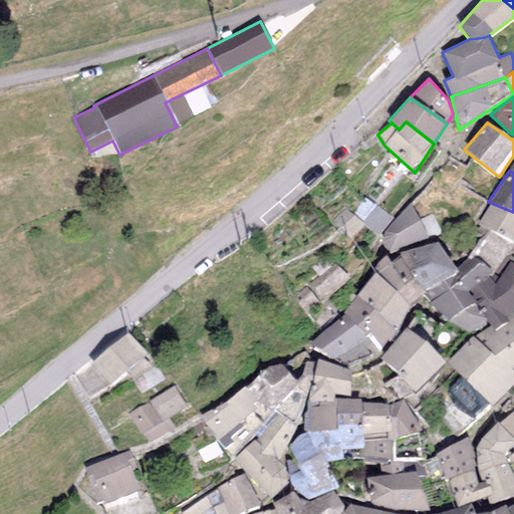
[(366,198),(354,214),(377,236),(393,217),(366,198)]
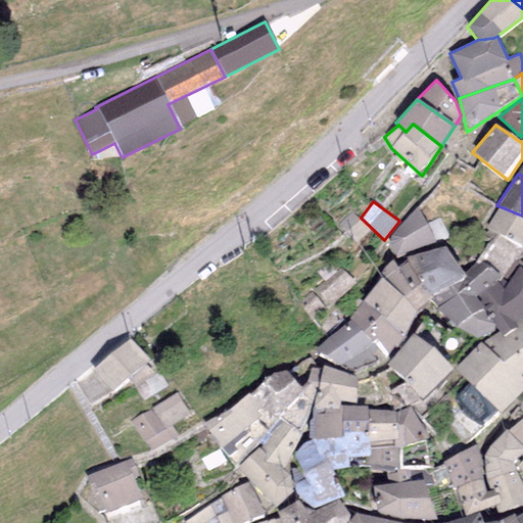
[(435,242),(417,206),(390,238),(390,241),(388,243),(388,246),(389,250),(392,253),(395,254),(396,257),(435,242)]
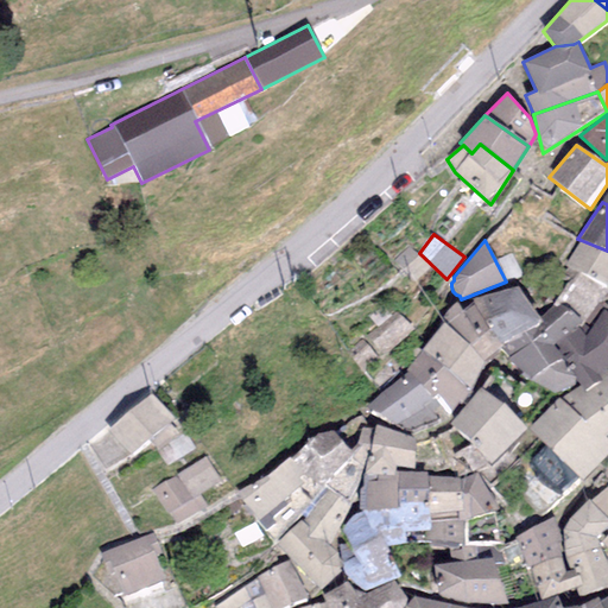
[(564,266),(578,272),(607,287),(607,251),(581,240),(564,266)]
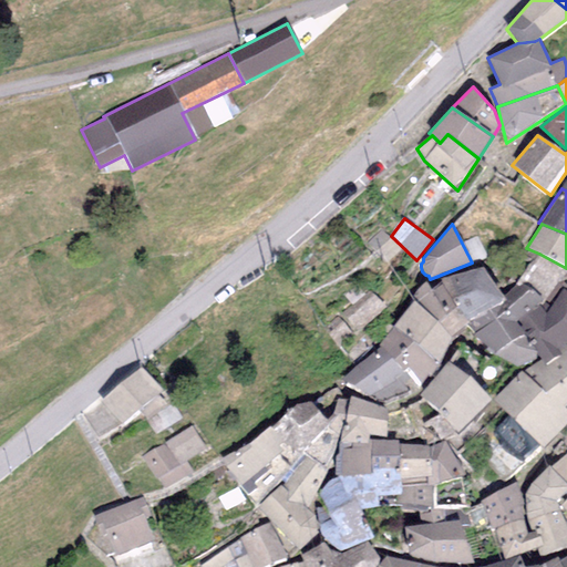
[(388,263),(400,249),(380,229),(367,241),(388,263)]
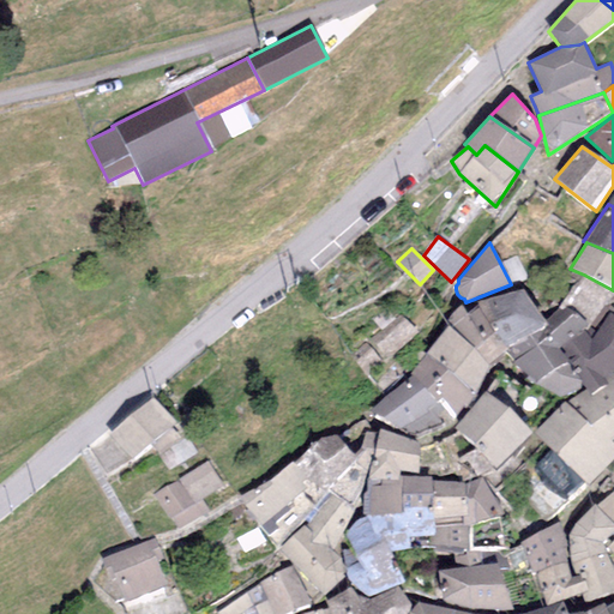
[(594,331),(613,294),(613,290),(584,275),(558,307),(561,311),(567,307),(594,331)]
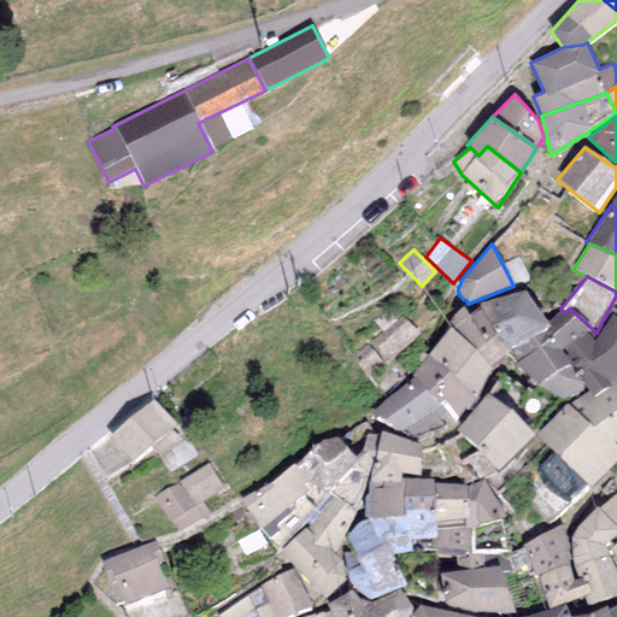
[(527,291),(480,304),(481,309),(469,316),(463,307),(446,322),(450,328),(492,369),(507,357),(512,353),(509,348),(546,329),(551,327),(547,321),(527,291)]
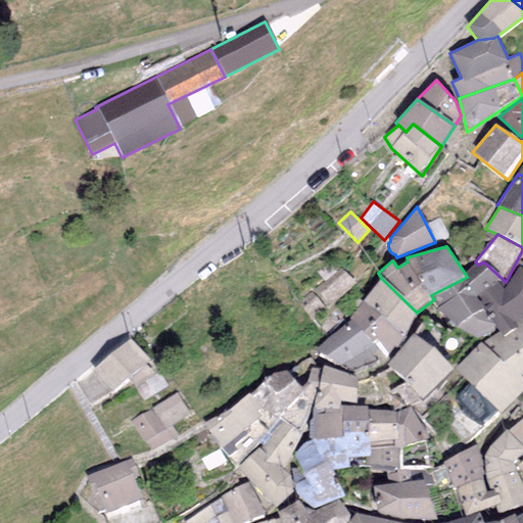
[(475,262),(464,272),(467,277),(463,279),(469,287),(485,310),(500,298),(508,284),(506,282),(483,262),(478,265),(475,262)]
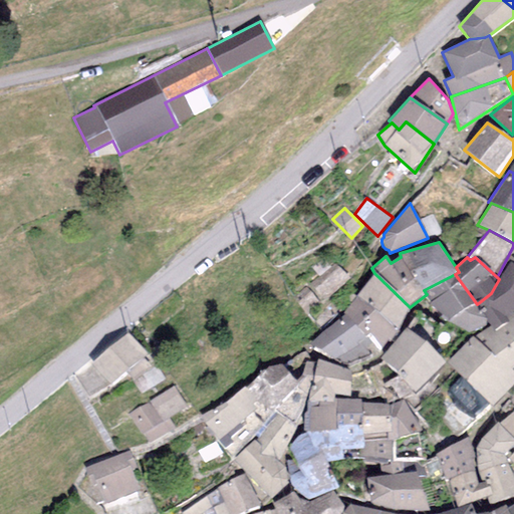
[(513,267),(509,263),(499,279),(491,293),(477,304),(490,322),(491,324),(494,328),(513,317),(513,314),(511,310),(513,308),(513,267)]
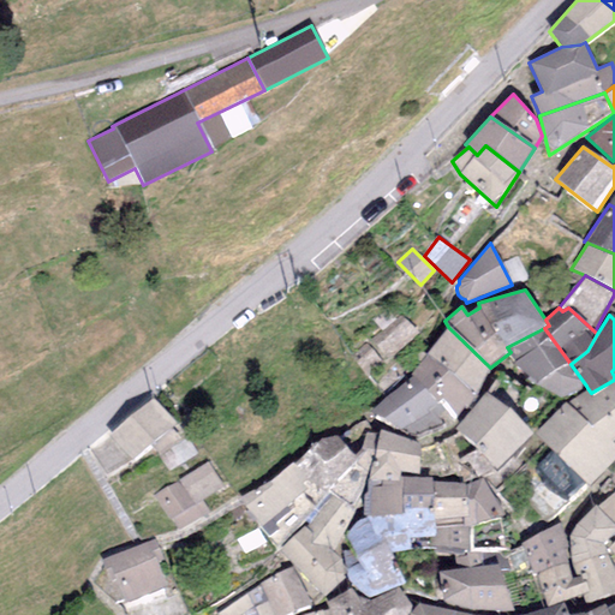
[(405,317),(371,344),(384,360),(418,334),(405,317)]
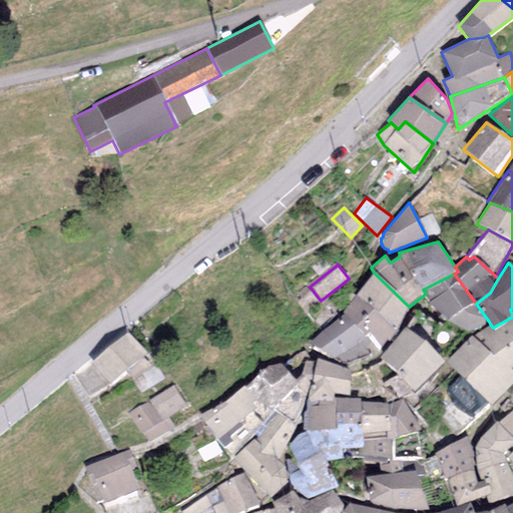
[(409,307),(374,273),(356,296),(398,332),(409,307)]
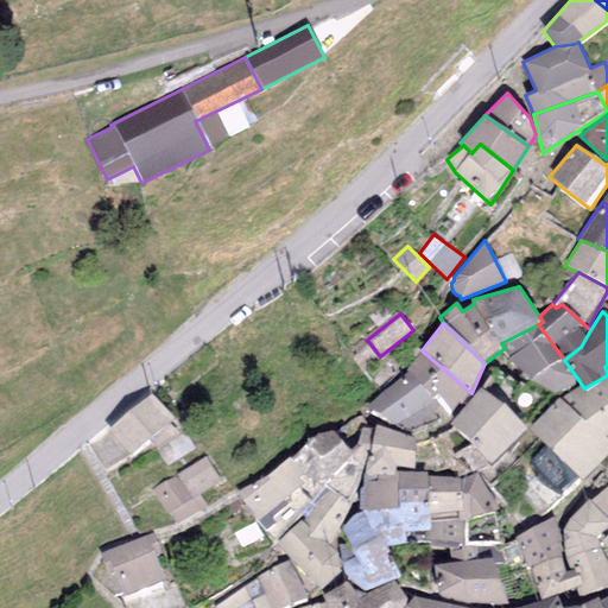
[(545,334),(538,324),(501,343),(505,348),(500,352),(508,360),(545,334)]
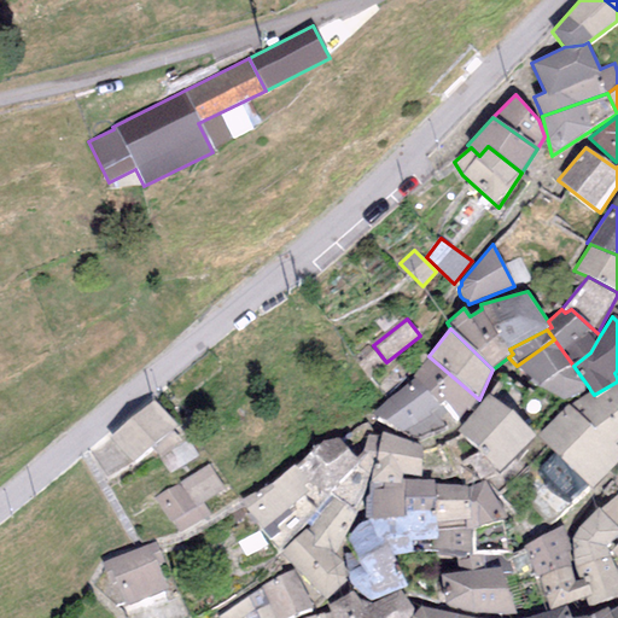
[(554,339),(517,366),(537,385),(563,400),(573,397),(589,388),(573,366),(554,339)]
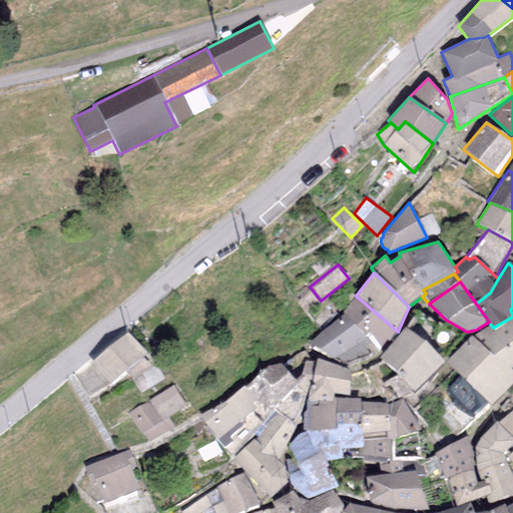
[(318,301),(307,288),(294,298),(306,312),(318,301)]
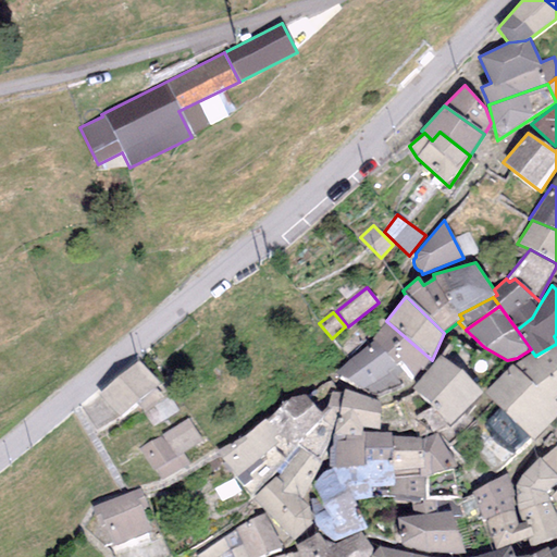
[(432,360),(386,321),(368,346),(408,383),(432,360)]
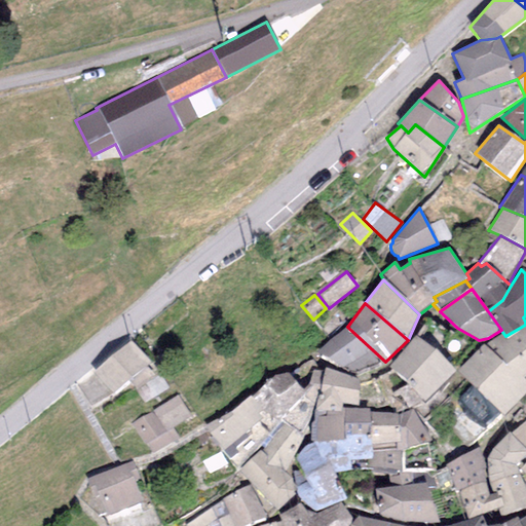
[(525,325),(505,336),(502,332),(483,344),(525,384),(525,325)]
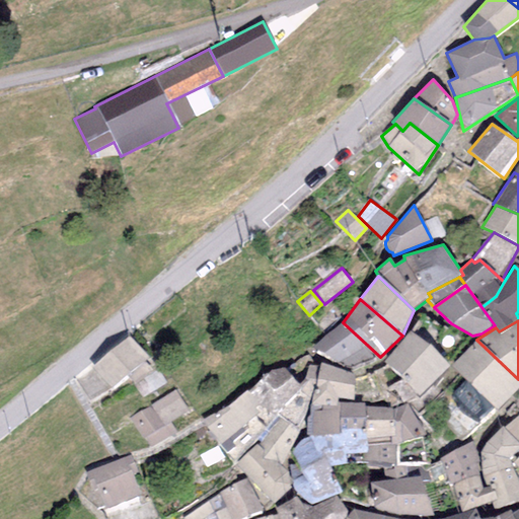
[(380,357),(343,322),(311,347),(352,369),(380,357)]
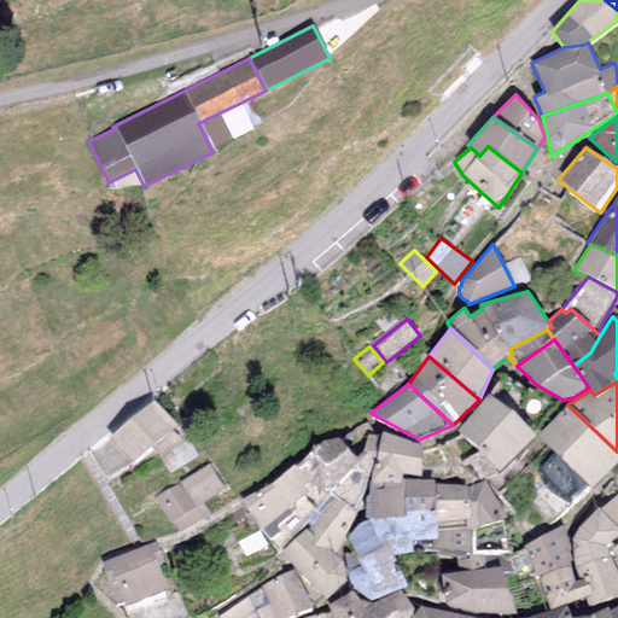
[(535,435),(488,395),(456,431),(499,473),(535,435)]
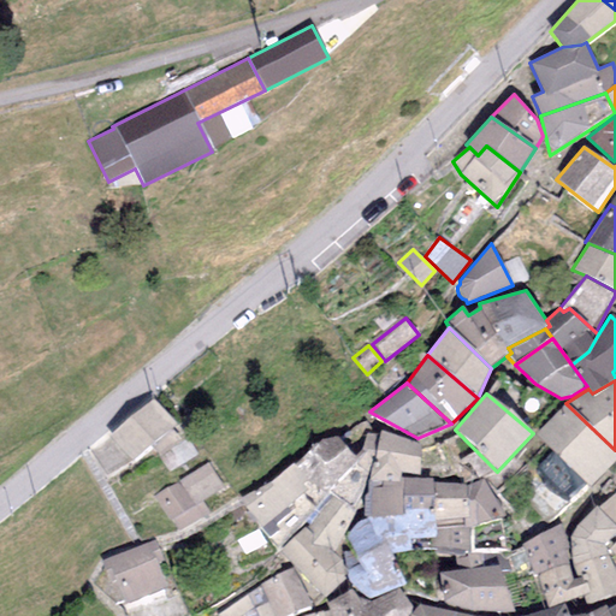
[(153,400),(110,434),(131,461),(132,463),(176,427),(153,400)]
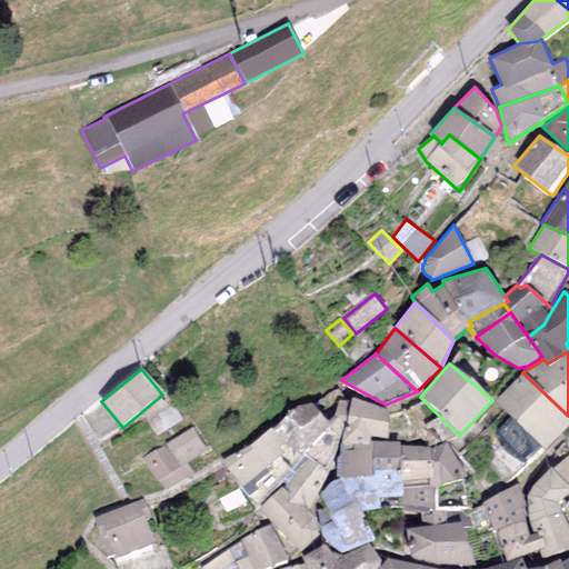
[(568,423),(568,416),(522,372),(495,401),(511,417),(496,431),(507,440),(526,461),(541,446),(545,449),(560,433),(568,423)]
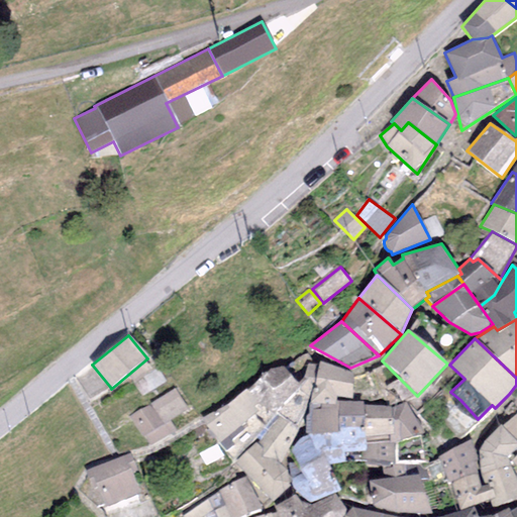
[(352,373),(319,362),(318,367),(313,364),(308,353),(284,369),(296,383),(300,392),(308,397),(311,399),(310,403),(336,402),(336,397),(352,400),(352,373)]
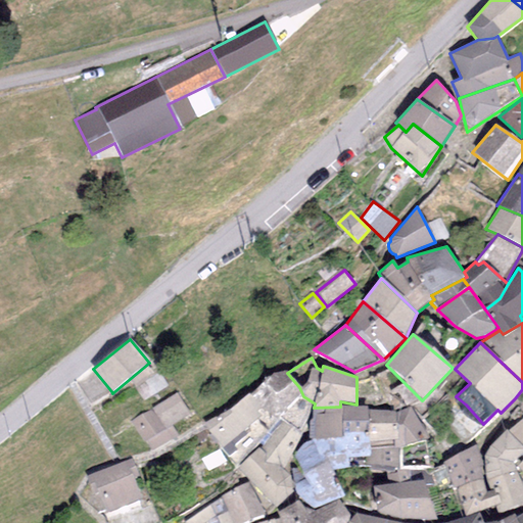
[(91,407),(111,391),(93,369),(76,382),(91,407)]
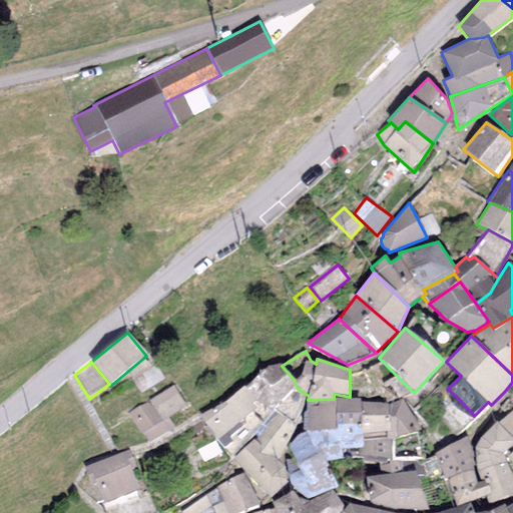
[(282,366),(280,363),(270,366),(259,371),(259,375),(243,386),(273,417),(276,414),(295,427),(306,394),(298,389),(294,380),(282,366)]
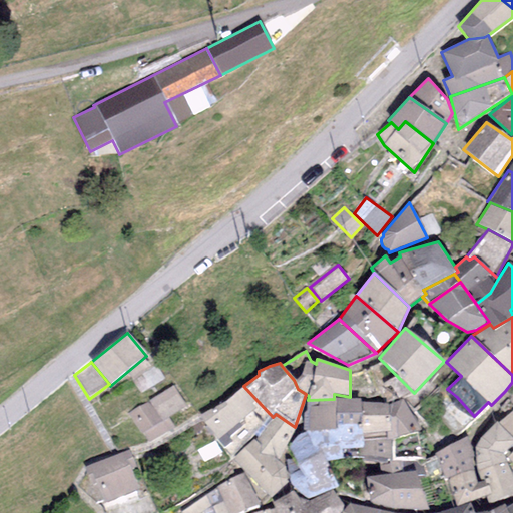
[(172,386),(149,400),(149,401),(161,421),(168,416),(185,406),(172,386)]
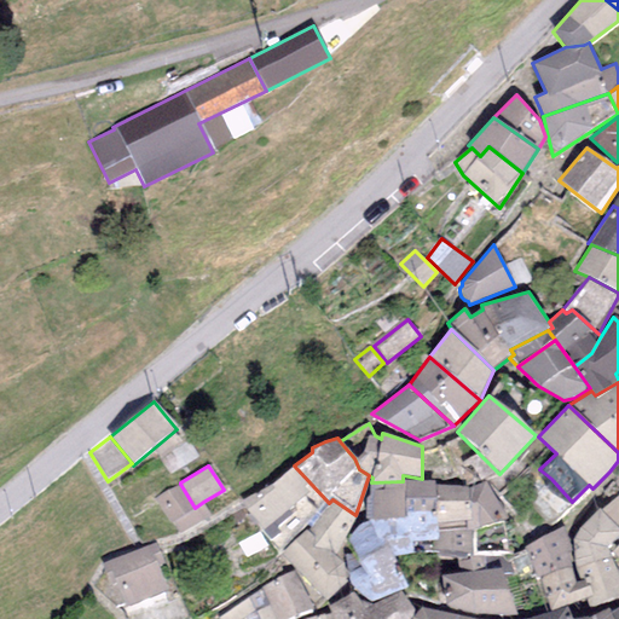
[(271,484),(242,503),(279,554),(307,530),(329,503),(294,466),(271,484)]
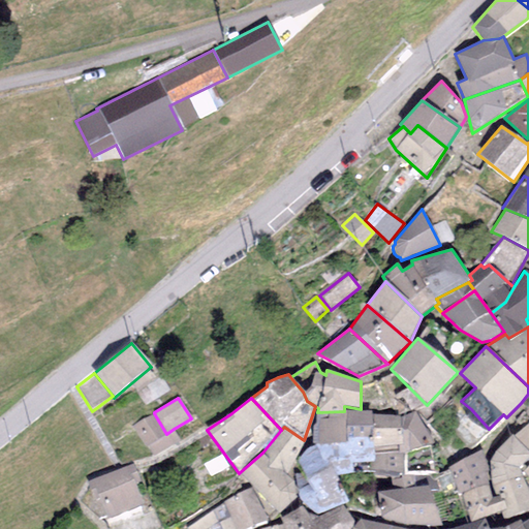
[(489,429),(471,409),(458,422),(450,428),(469,448),(490,430),(489,429)]
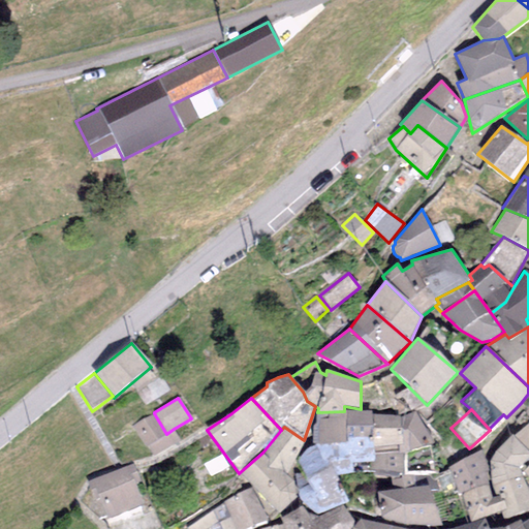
[(371,414),(371,412),(344,411),(317,412),(315,425),(311,426),(312,444),(297,461),(303,472),(294,474),(302,505),(308,514),(317,517),(342,505),(348,502),(337,474),(351,471),(351,463),(363,462),(373,461),(371,414)]
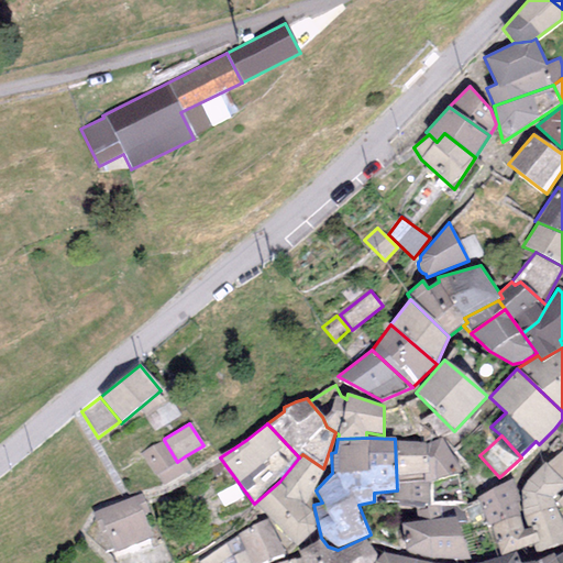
[(442,439),(426,443),(430,503),(462,503),(456,474),(463,472),(442,439)]
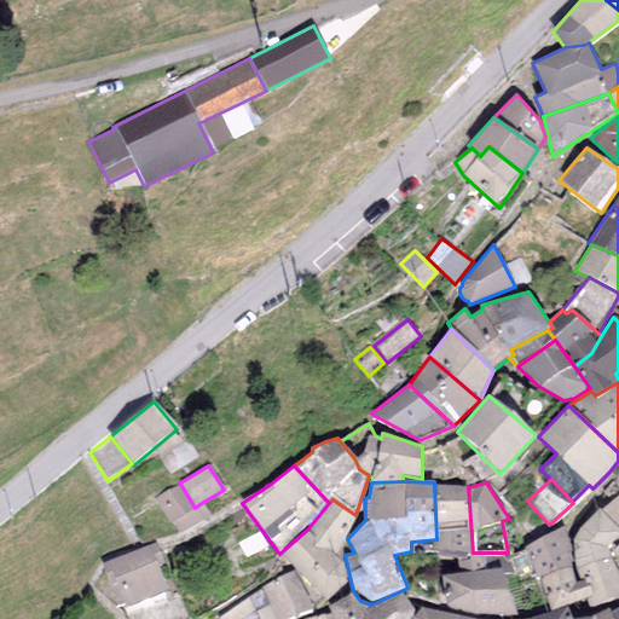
[(180,484),(154,499),(168,524),(172,521),(180,534),(212,515),(203,502),(195,508),(180,484)]
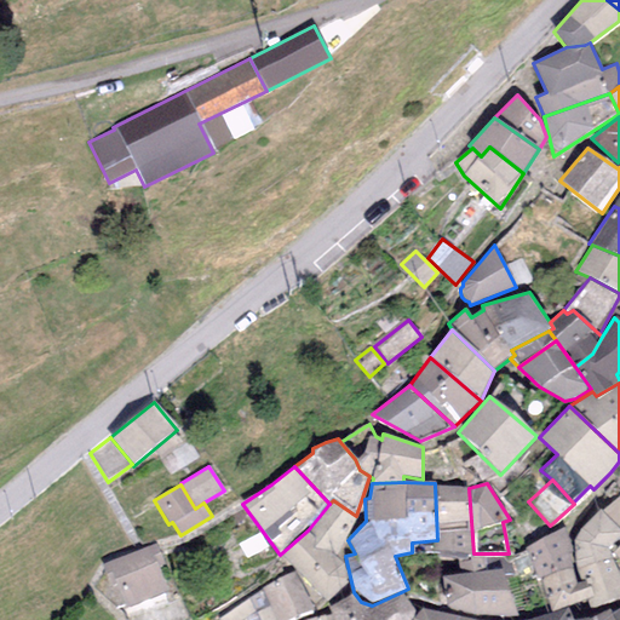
[(469,488),(435,486),(437,540),(425,541),(426,554),(438,554),(437,558),(474,558),(474,554),(469,488)]
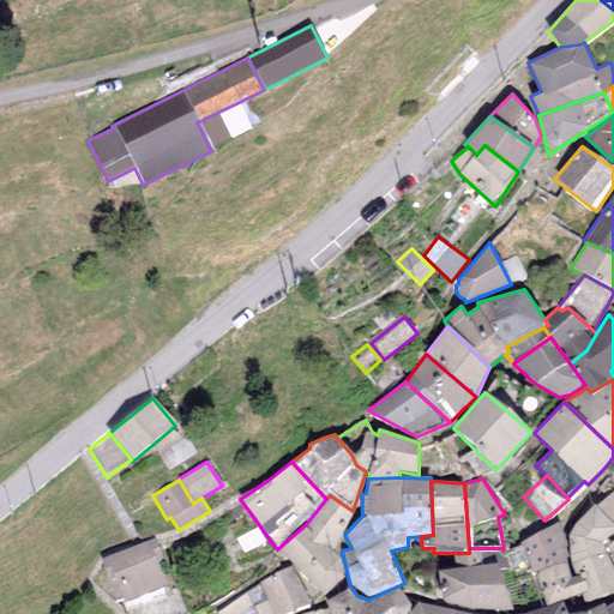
[(613,488),(594,505),(613,524),(613,530),(613,533),(613,541),(608,548),(613,554),(613,488)]
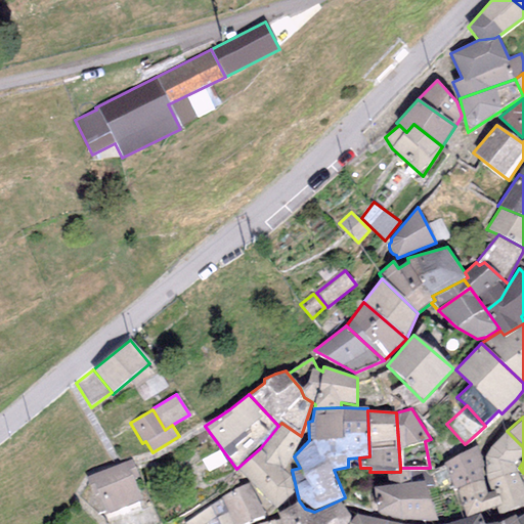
[(301,436),(281,423),(278,426),(260,448),(236,469),(249,483),(263,516),(293,493),(290,477),(284,470),(301,436)]
